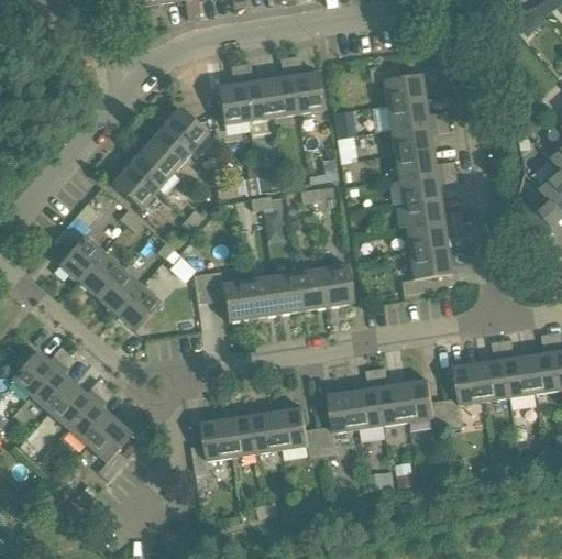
[(544,0),(538,6),(546,15),(553,11),(544,0)]
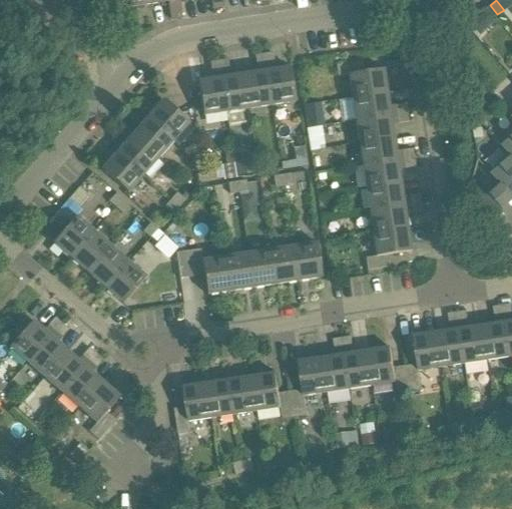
[(182,15),(180,5),(168,7),(169,17),(182,15)]
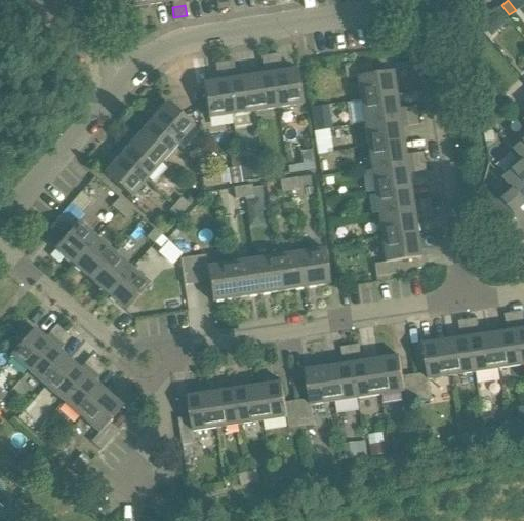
[(270,52),(272,64),(281,63),(279,51),(270,52)]
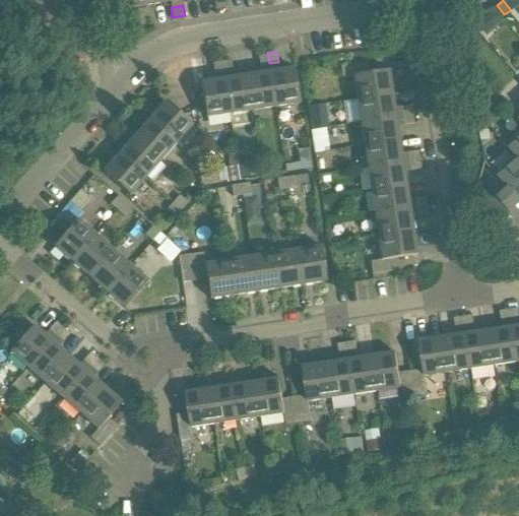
[(269,63),(267,52),(258,54),(260,65),(269,63)]
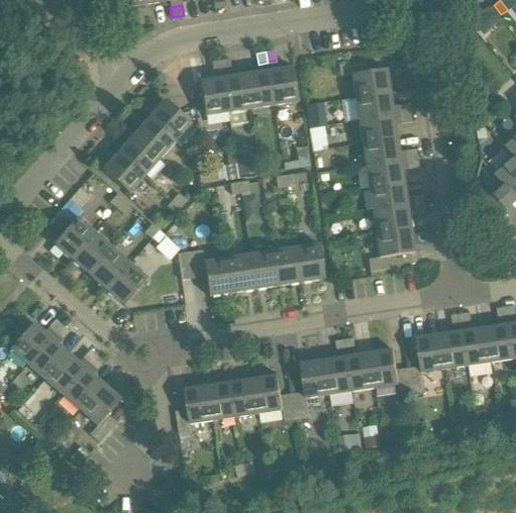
[(220,59),(222,70),(231,69),(229,58),(220,59)]
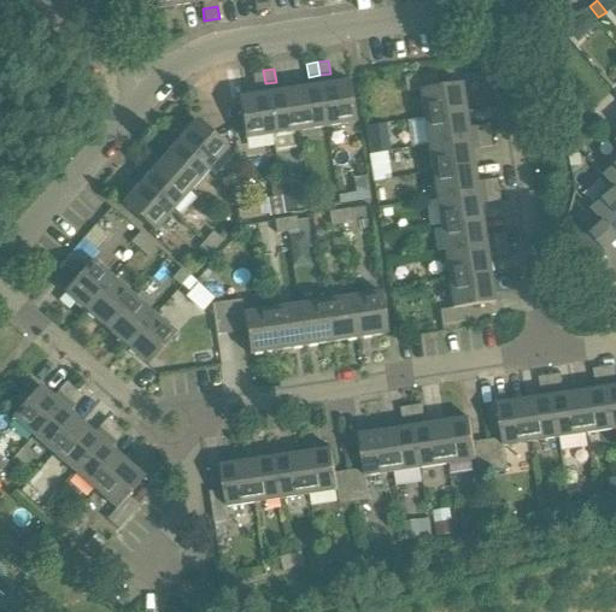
[(424,116),(465,110),(462,80),(436,84),(434,69),(404,74),(406,89),(421,87),(424,116)]
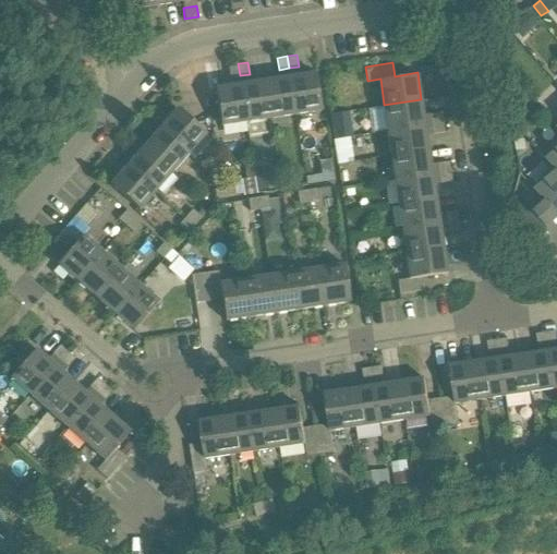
[(240,75),(238,63),(228,65),(230,77),(240,75)]
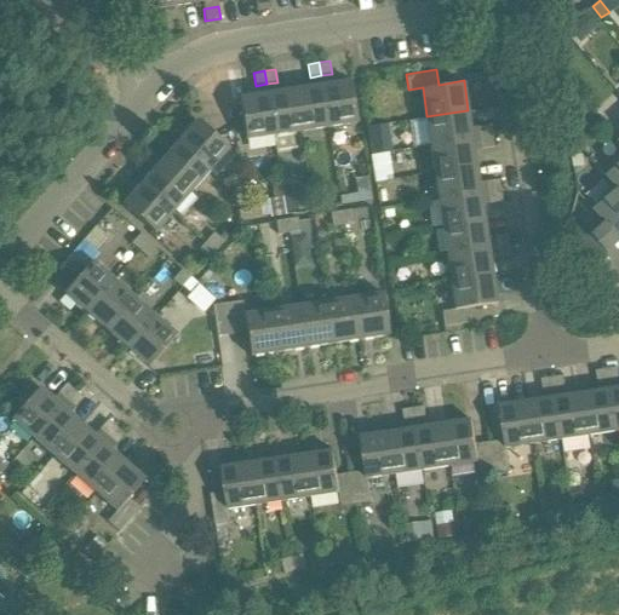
[(351,79),(322,84),(328,125),(357,120),(351,79)]
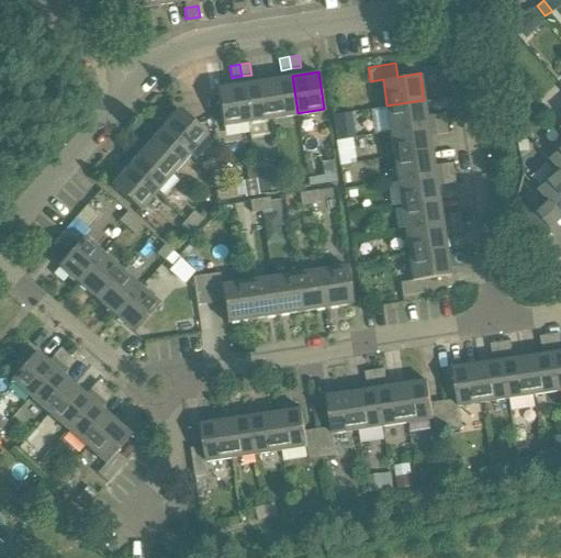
[(298,113),(292,76),(268,79),(273,116),(298,113)]
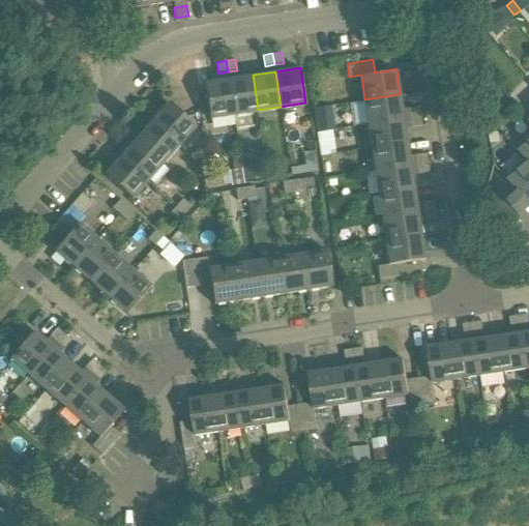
[(258,110),(253,75),(230,78),(235,114),(258,110)]
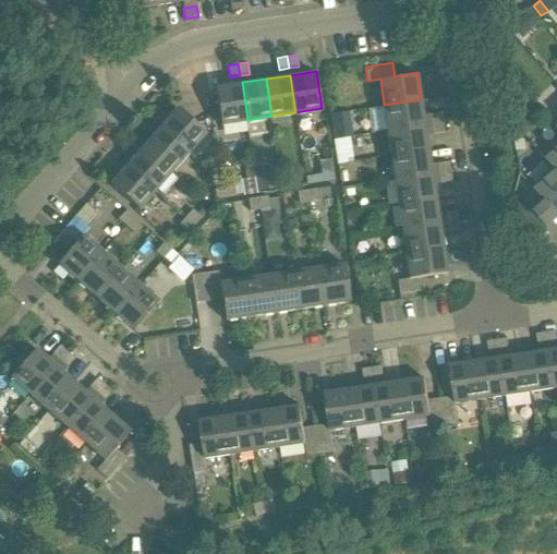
[(247,120),(242,82),(216,86),(221,123),(247,120)]
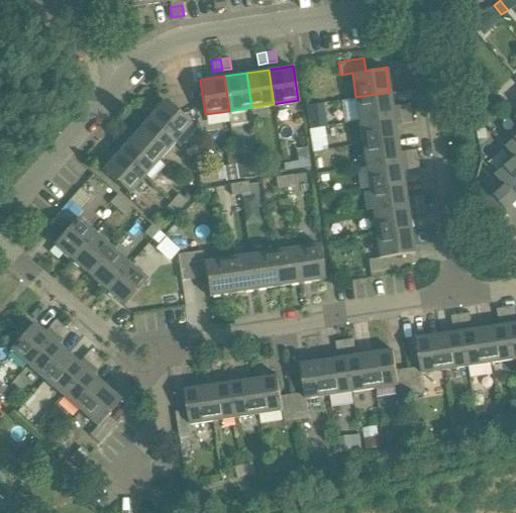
[(390,92),(355,97),(359,119),(394,114),(390,92)]
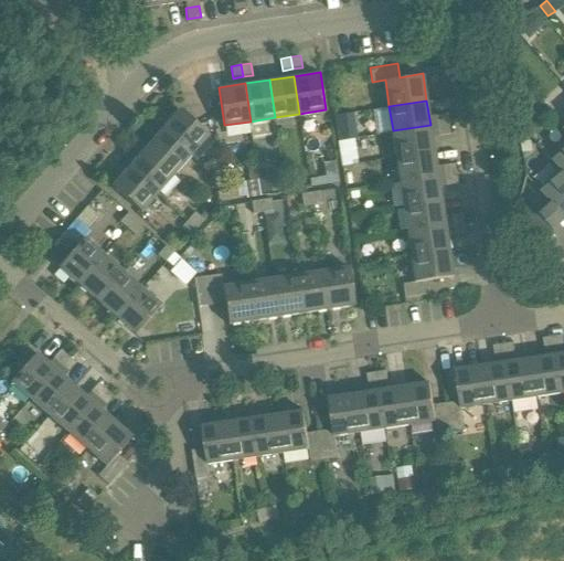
[(163,127),(192,152),(210,133),(180,107),(163,127)]
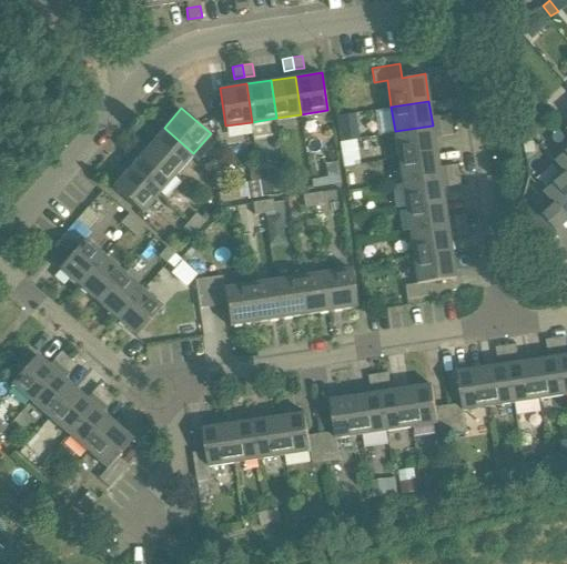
[(439,123),(451,122),(449,112),(437,114),(439,123)]
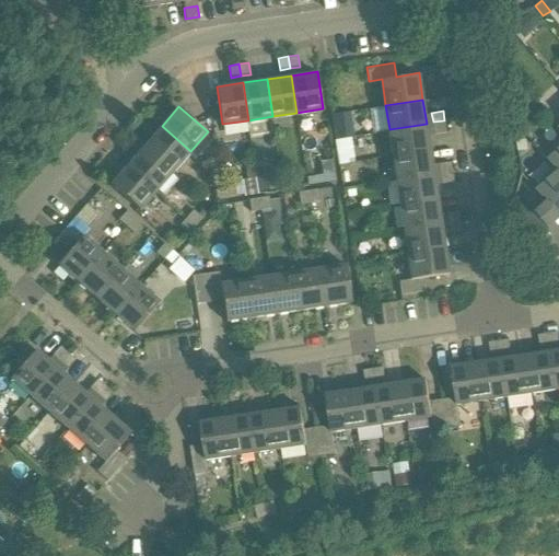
[(446,130),(444,120),(433,122),(434,131),(446,130)]
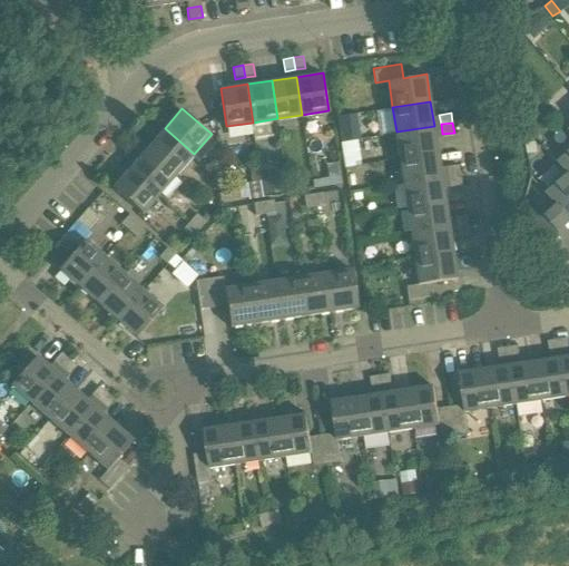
[(438,150),(434,126),(396,132),(400,156),(438,150)]
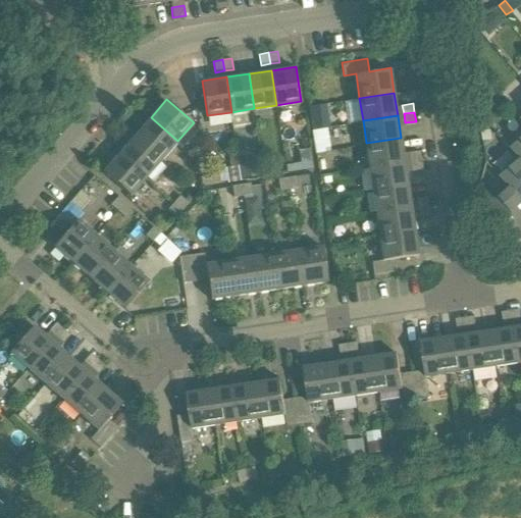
[(151,117),(136,135),(162,158),(177,141),(151,117)]
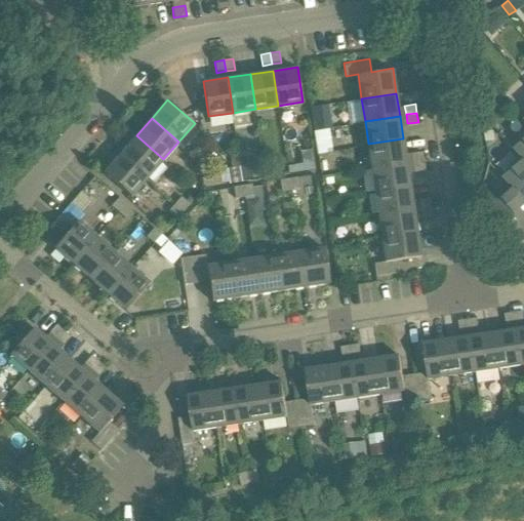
[(136,135),(121,153),(148,175),(163,159),(136,135)]
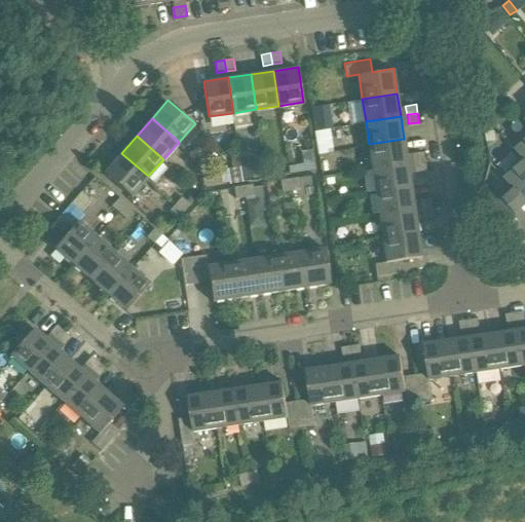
[(404,139),(369,144),(372,168),(408,161),(404,139)]
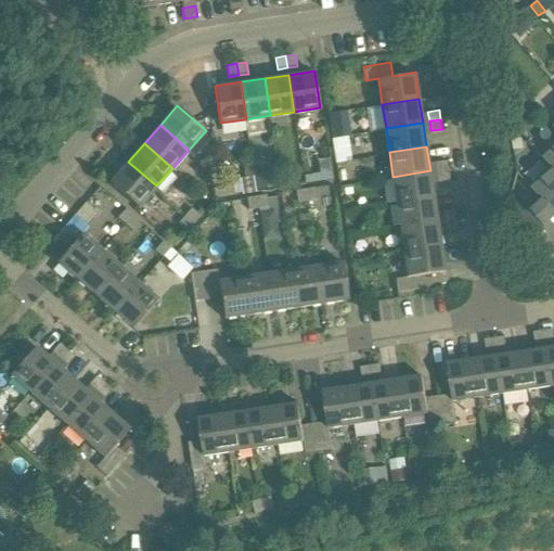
[(436,170),(448,168),(447,159),(435,161),(436,170)]
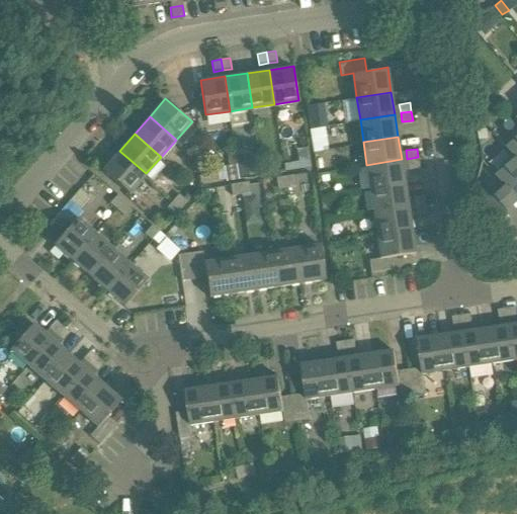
[(146,173),(119,151),(103,169),(130,191),(146,173)]
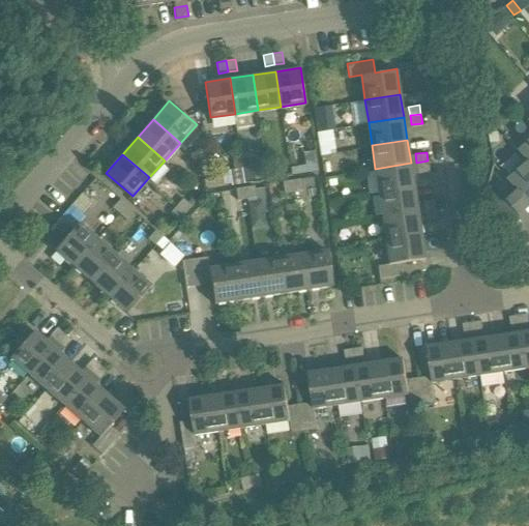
[(528,157),(518,167),(521,171),(510,179),(518,187),(518,186),(528,199),(528,157)]
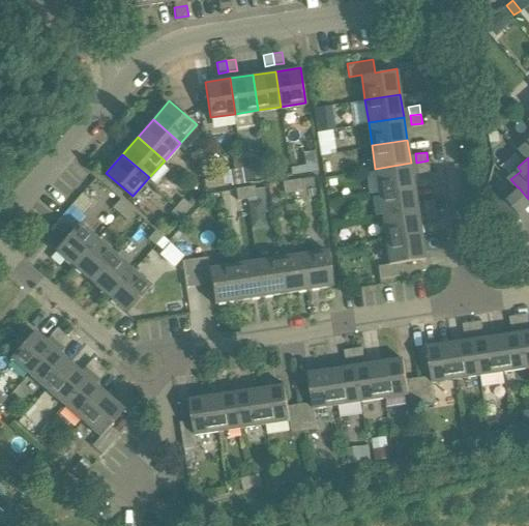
[(263,177),(262,159),(243,162),(245,179),(263,177)]
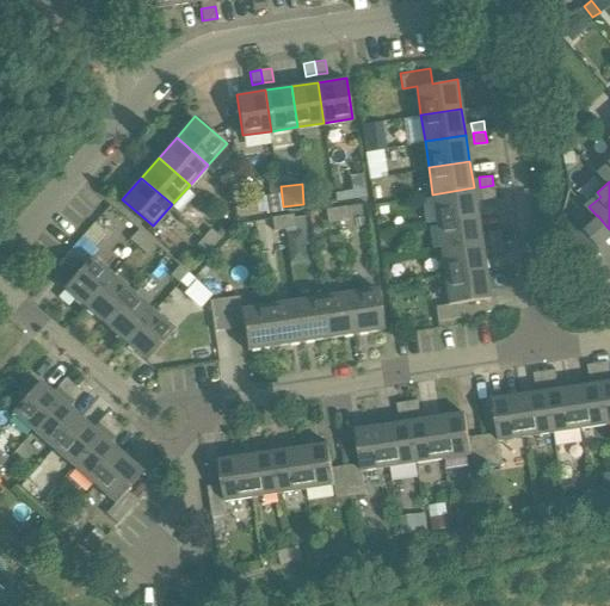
[(494,195),(493,185),(480,187),(482,197),(494,195)]
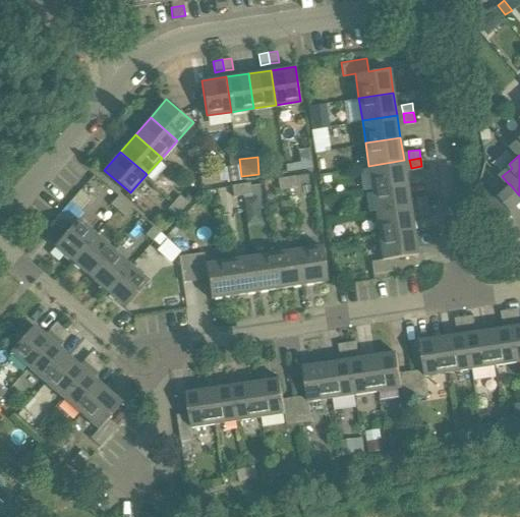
[(404,160),(368,166),(372,188),(407,182),(404,160)]
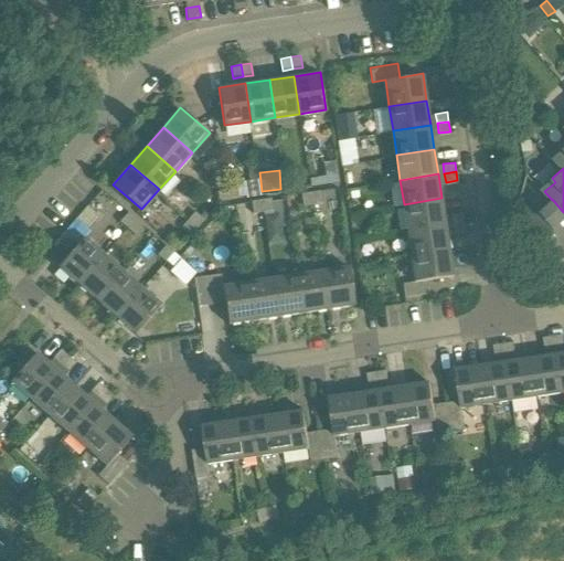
[(246,193),(247,196),(262,193),(259,177),(244,179),(246,193)]
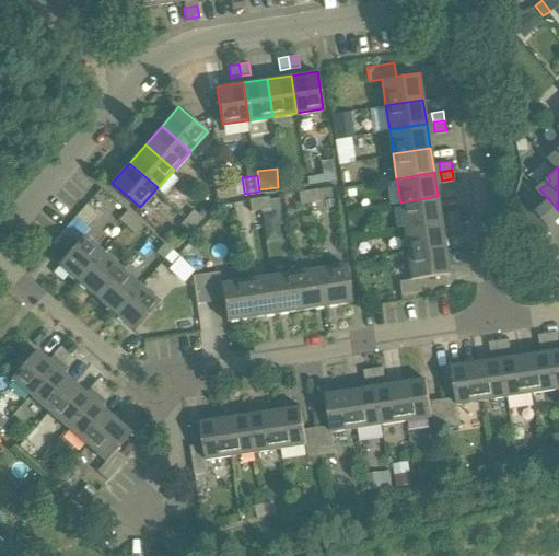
[(225,182),(228,194),(237,193),(236,180),(225,182)]
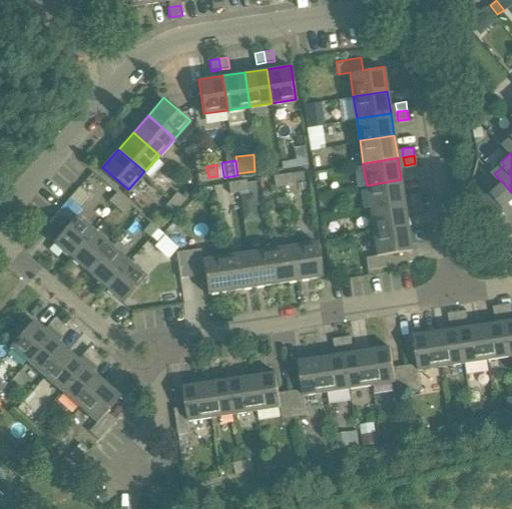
[(208,177),(206,166),(197,167),(199,178),(208,177)]
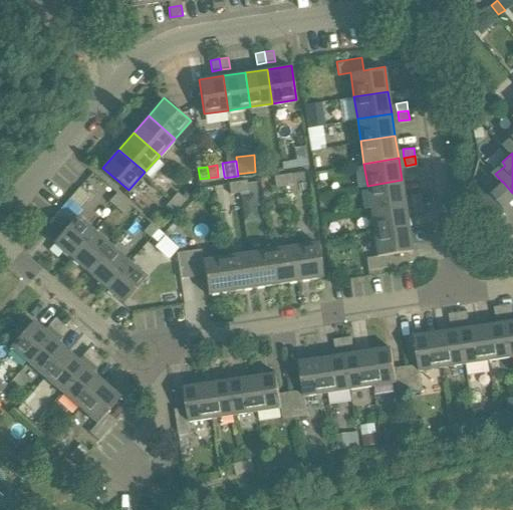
[(293,171),(284,172),(285,184),(294,183),(293,171)]
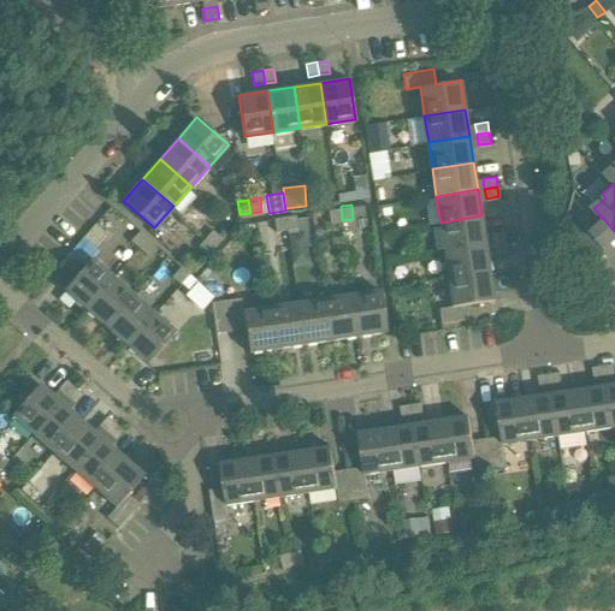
[(342,220),(341,206),(330,208),(331,221),(342,220)]
